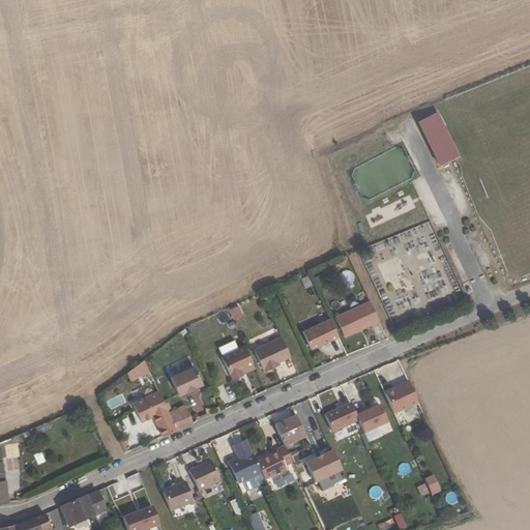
[(437,112),(420,119),(441,164),(458,156),(437,112)]
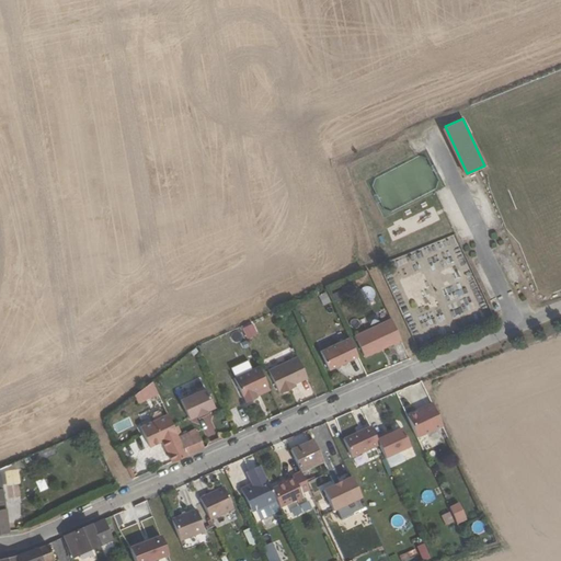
[(364,298),(374,297),(371,285),(362,287),(364,298)]
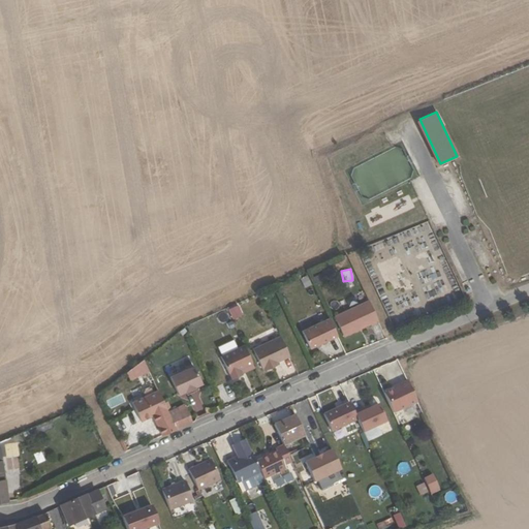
[(234,320),(244,315),(237,304),(227,310),(234,320)]
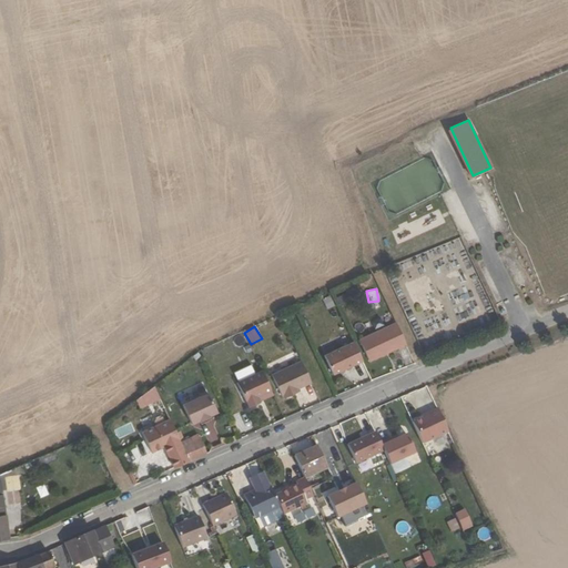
[(392,327),(356,344),(366,365),(394,352),(395,353),(403,350),(392,327)]
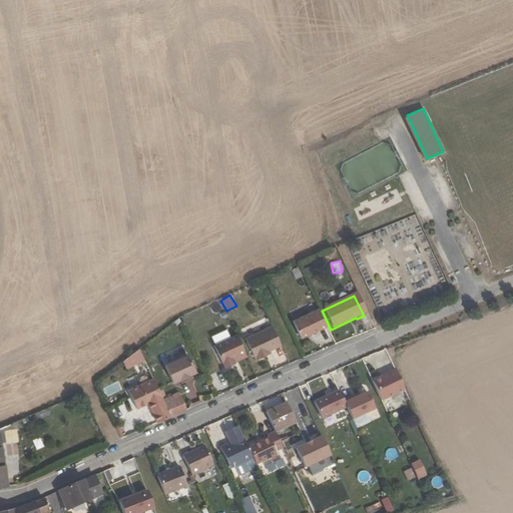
[(305,313),(316,309),(314,303),(289,311),(293,320),(306,315),(305,313)]
